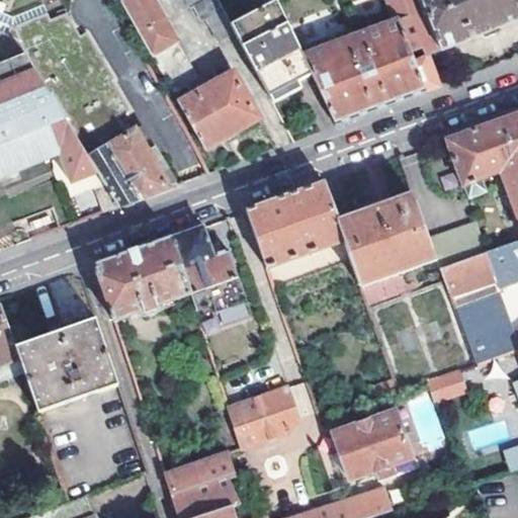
[(109,0),(113,6),(119,2),(172,94),(185,87),(200,79),(155,0),(109,0)]
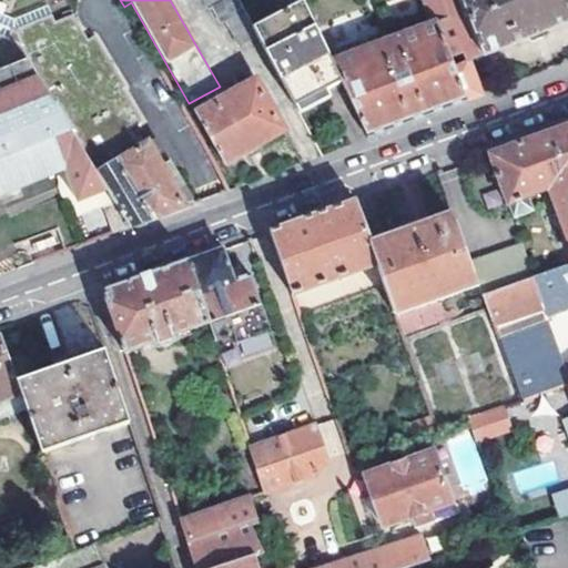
[(203,0),(209,10),(214,7),(222,23),(227,20),(241,44),(255,36),(251,27),(236,0),(203,0)]
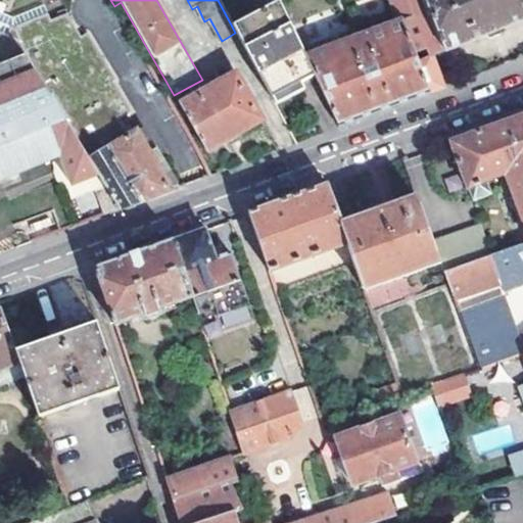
[(279,0),(231,25),(235,33),(270,98),(297,83),(316,74),(307,56),(279,0)]
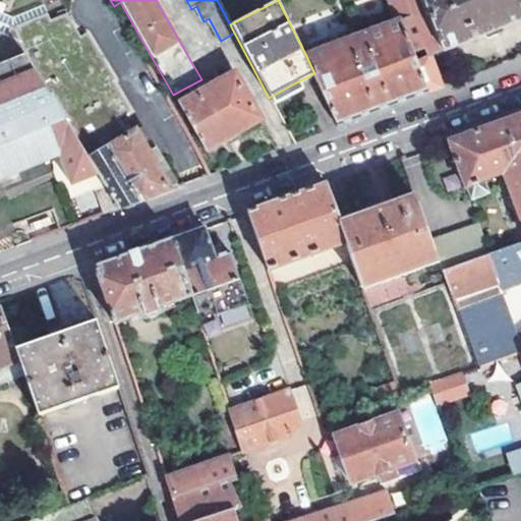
[(429,58),(520,19),(520,0),(387,0),(396,21),(399,20),(427,94),(443,88),(429,58)]
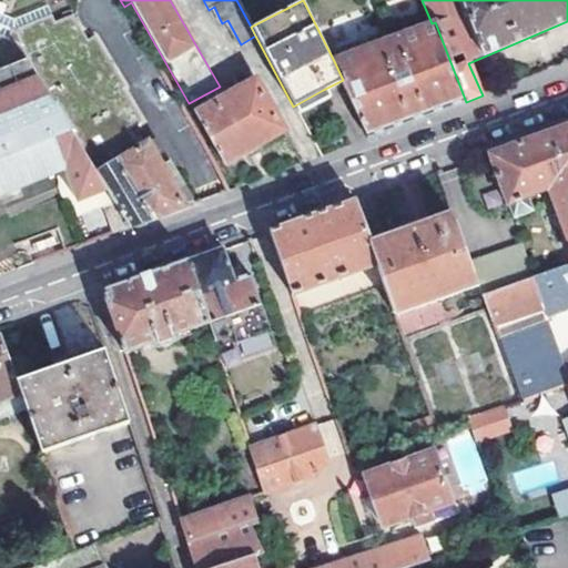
[(115,203),(131,229),(196,204),(170,161),(164,165),(150,142),(142,146),(131,129),(144,120),(123,88),(127,87),(93,37),(87,41),(70,17),(54,26),(50,20),(18,40),(108,190),(115,203)]
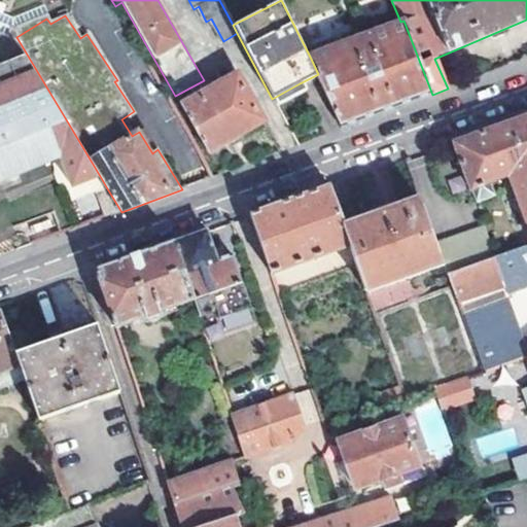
[(400,22),(360,37),(388,110),(432,95),(403,21),(400,22)]
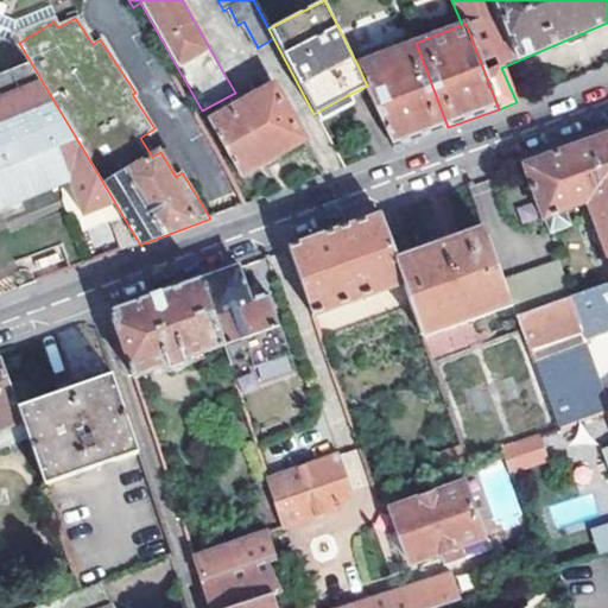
[(0,210),(70,182),(82,216),(115,203),(19,43),(17,45),(0,39),(0,210)]
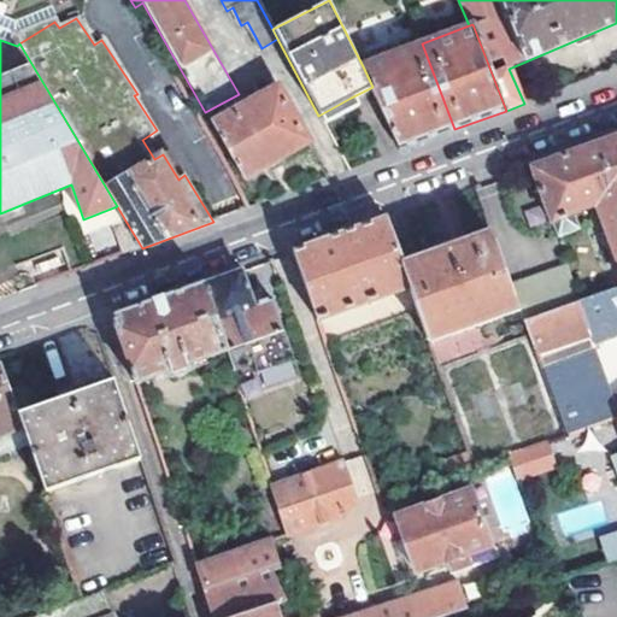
[(363,66),(372,87),(403,148),(454,129),(422,43),(363,66)]
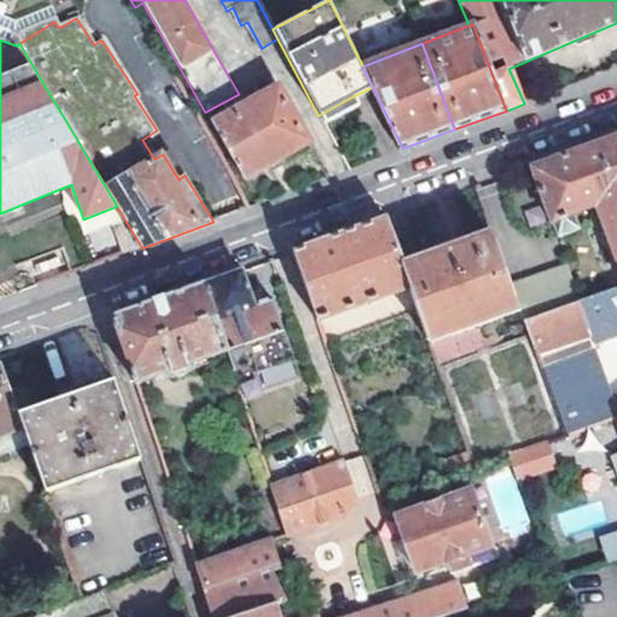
[(239,94),(221,104),(228,116),(212,124),(242,178),(265,165),(269,171),(286,163),(282,156),(310,141),(278,88),(263,97),(256,84),(239,94)]
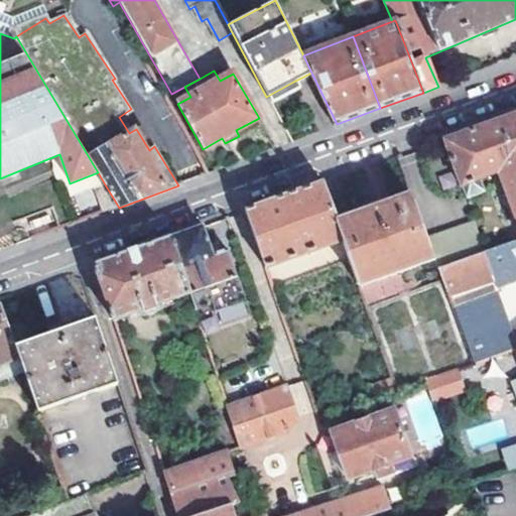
[(266,97),(269,103),(297,88),(293,82),(266,97)]
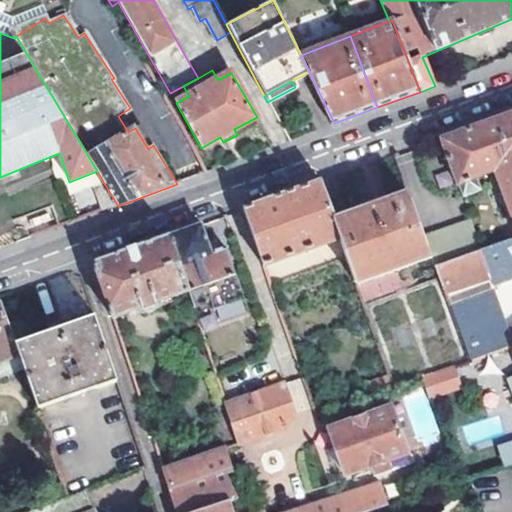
[(511,113),(441,139),(457,183),(458,183),(476,178),(492,171),(511,220),(511,113)]
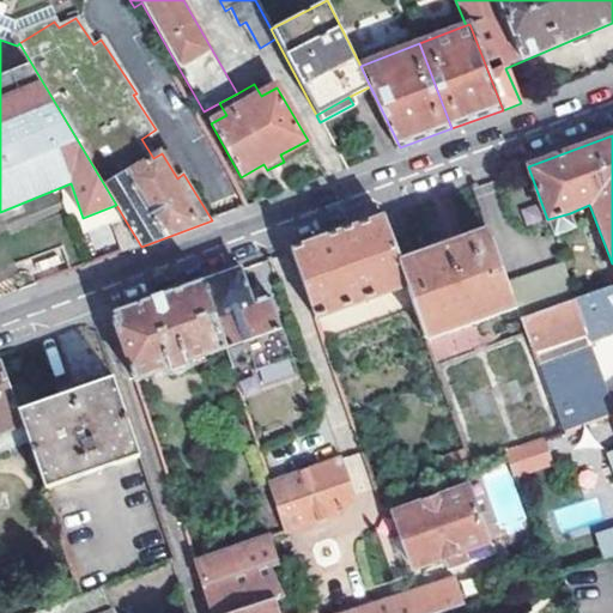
[(168,149),(162,153),(177,178),(183,174),(168,149)]
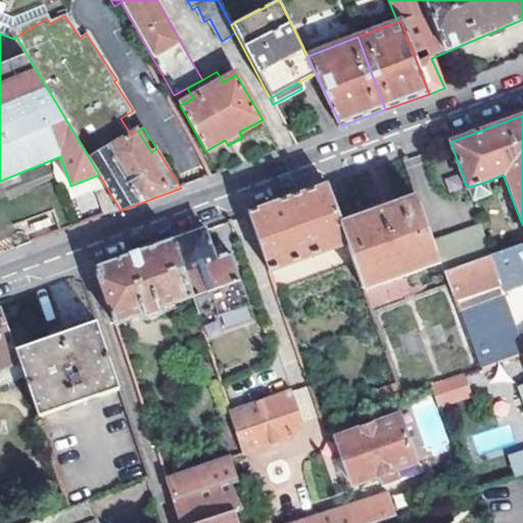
[(70,186),(76,199),(96,191),(106,187),(99,175),(70,186)]
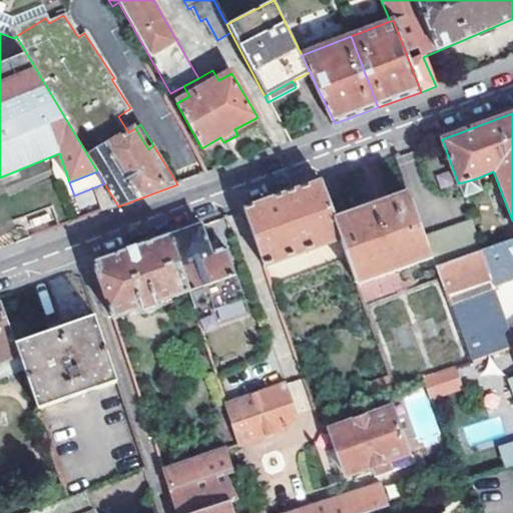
[(477,178),(459,183),(464,197),(481,190),(477,178)]
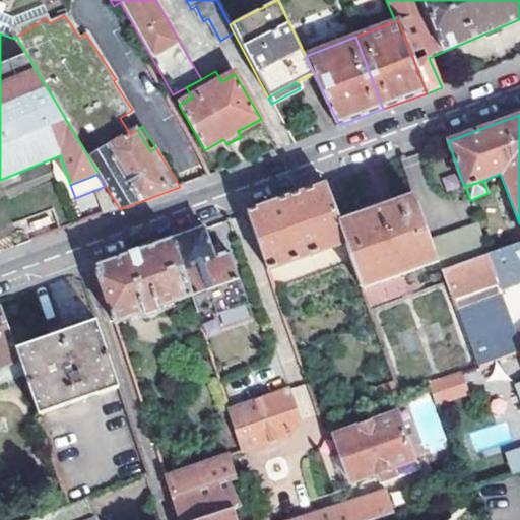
[(246,213),(266,271),(346,244),(340,228),(325,185),(246,213)]
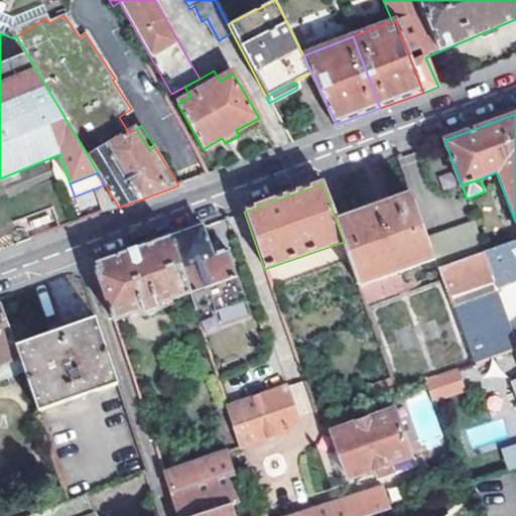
[(119,208),(105,184),(95,188),(103,214),(119,208)]
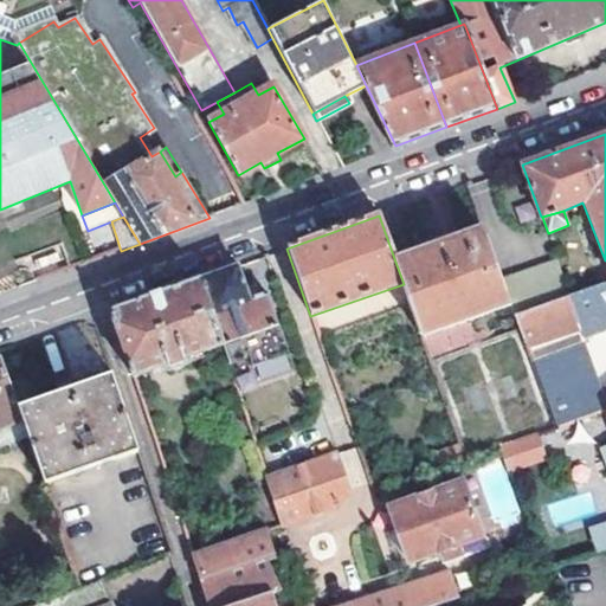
[(404,284),(421,335),(509,305),(484,236),(397,265),(404,284)]
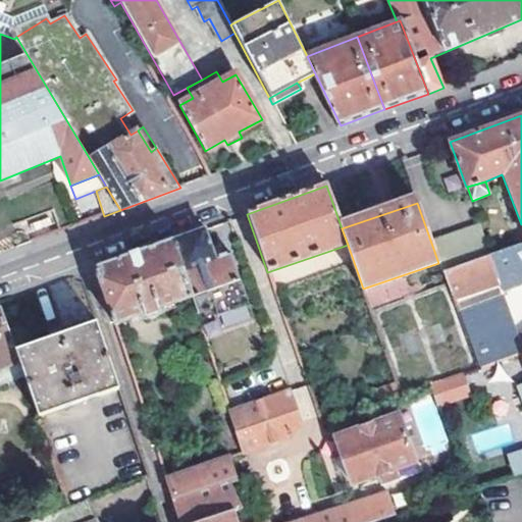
[(444,260),(486,246),(479,222),(435,237),(444,260)]
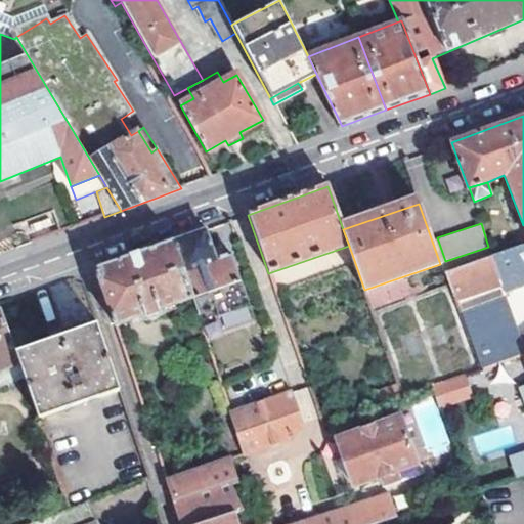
[(172,242),(191,300),(205,295),(213,317),(250,304),(231,254),(216,259),(206,229),(172,242)]
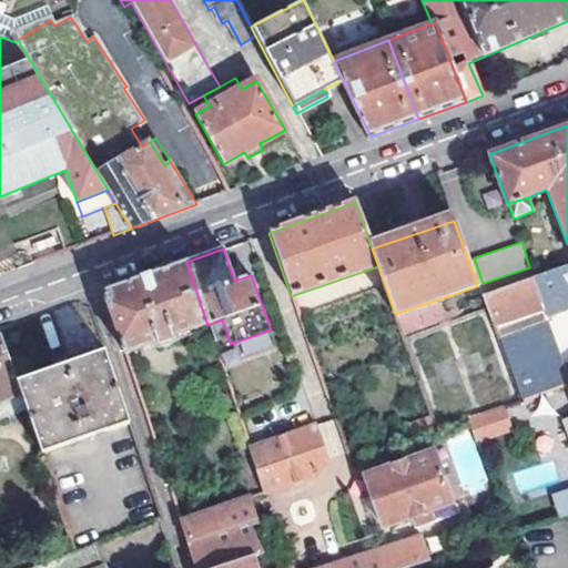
[(168,269),(103,292),(124,355),(154,344),(156,350),(175,343),(174,336),(208,325),(186,262),(168,269)]
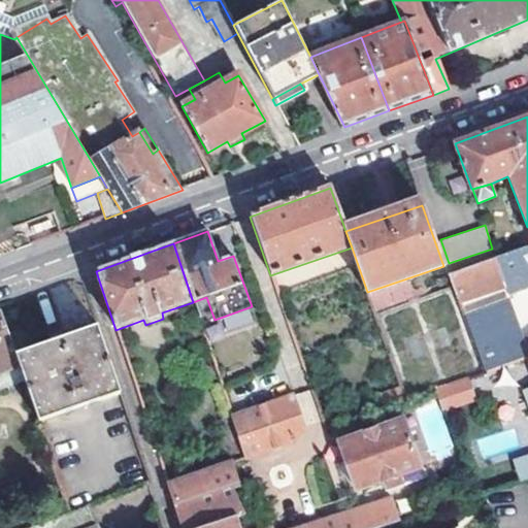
[(484,373),(527,356),(527,246),(496,258),(449,274),(457,299),(504,286),(507,295),(527,286),(527,335),(524,337),(510,301),(504,298),(463,314),(484,373)]
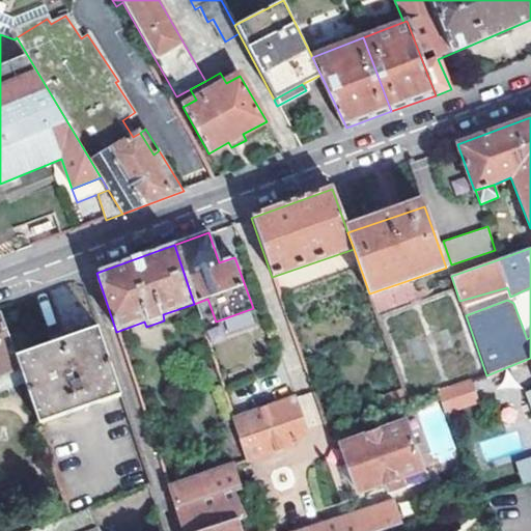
[(0,315),(0,378),(19,370),(15,358),(0,315)]
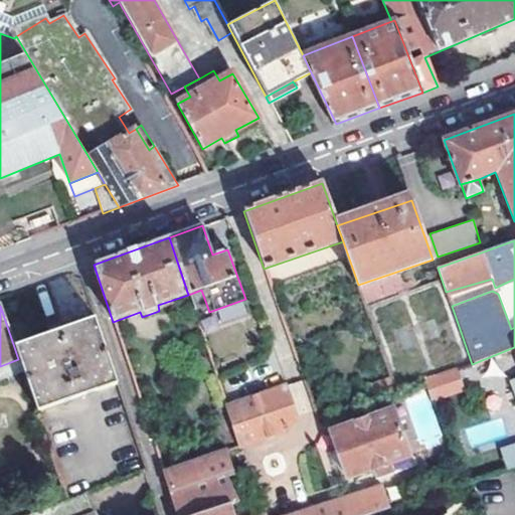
[(96,318),(14,347),(18,359),(36,410),(117,382),(96,318)]
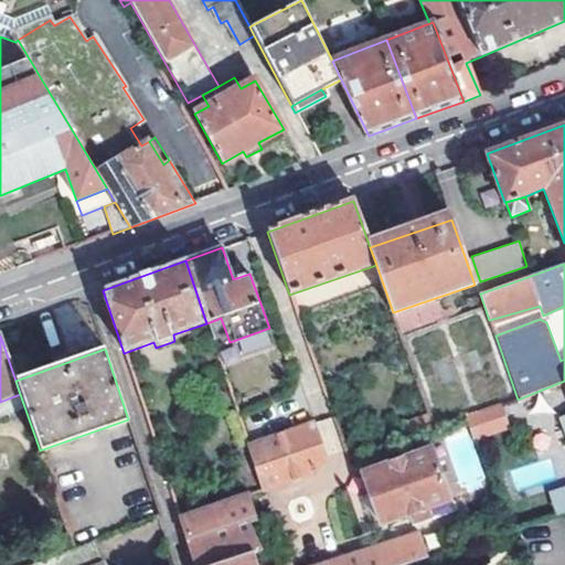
[(467,417),(475,439),(505,429),(498,406),(467,417)]
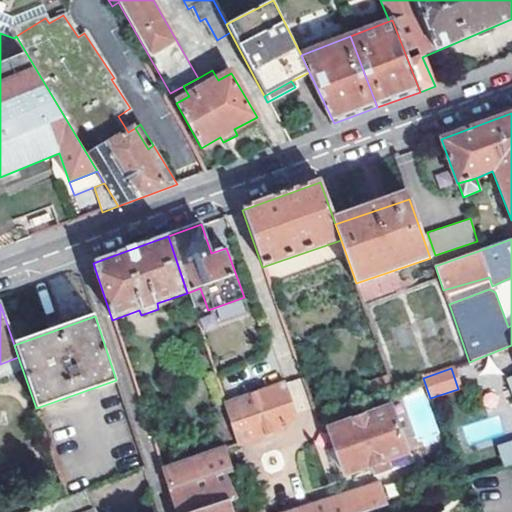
[(288,428),(296,416),(285,383),(224,403),(234,436),(237,444),(288,428)]
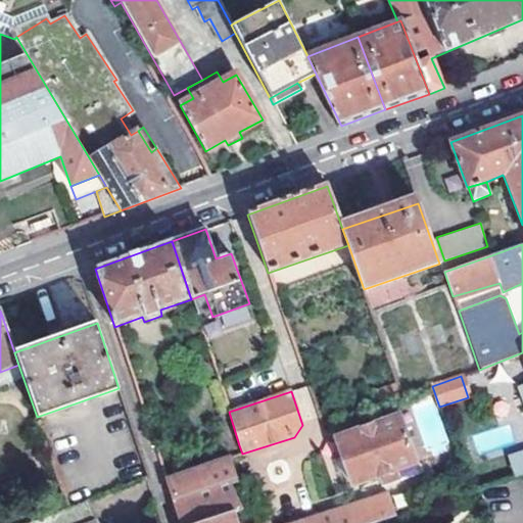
[(361,430),(335,439),(352,486),(377,478),(381,487),(397,482),(394,473),(415,466),(398,417),(376,425),(361,430)]
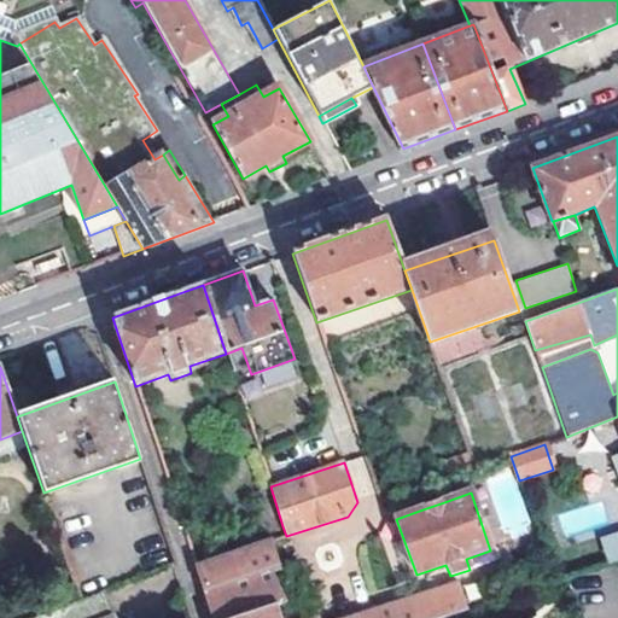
[(617,560),(617,535),(601,542),(608,565),(617,560)]
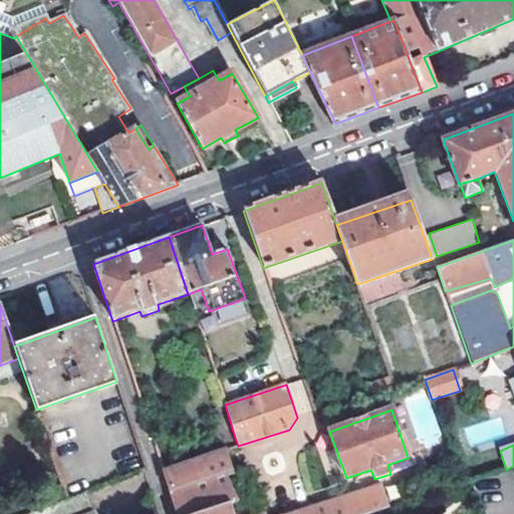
[(163,470),(178,513),(197,513),(230,504),(237,501),(229,477),(233,475),(225,449),(163,470)]
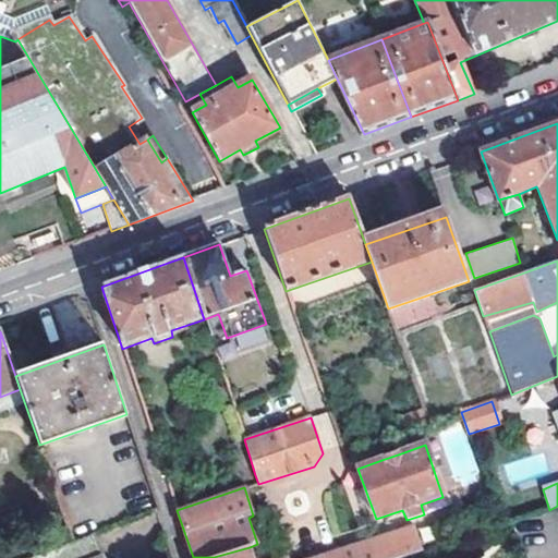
[(398,557),(422,550),(413,528),(318,557),(398,557)]
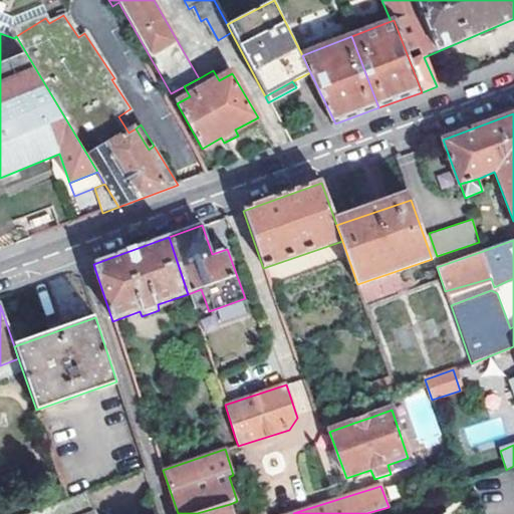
[(68,499),(30,513),(94,513),(86,492),(68,499)]
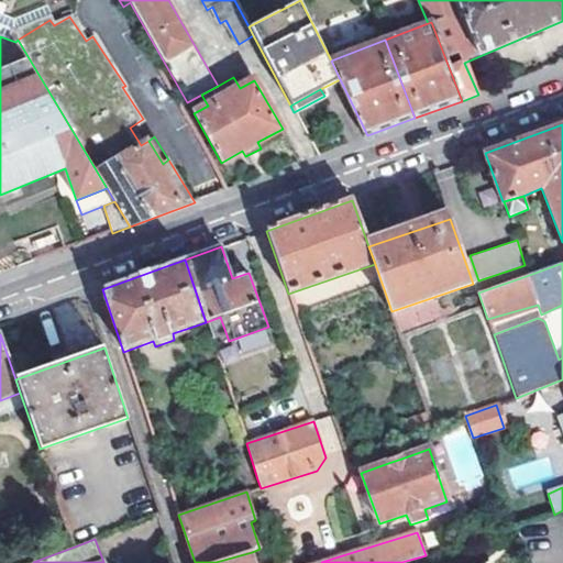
[(255,562),(252,552),(216,562),(255,562)]
